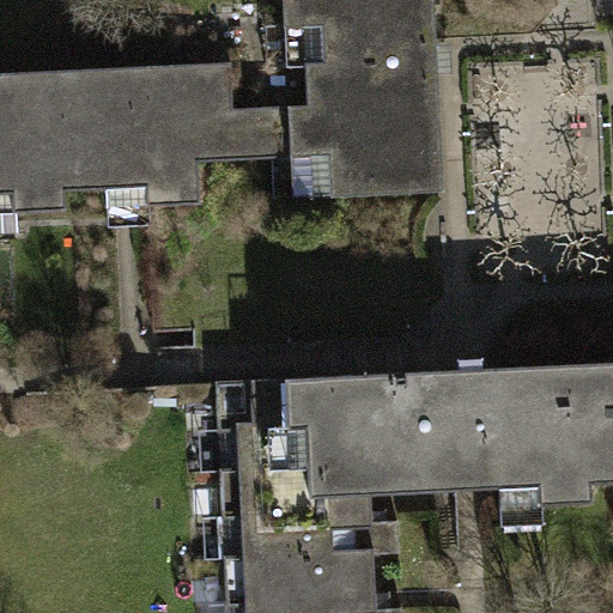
[(309,105),(234,109),(229,109),(231,161),(292,157),(311,157),(314,196),(314,198),(444,193),(438,60),(435,0),(284,0),(285,28),(305,28),(308,67),(309,105)]
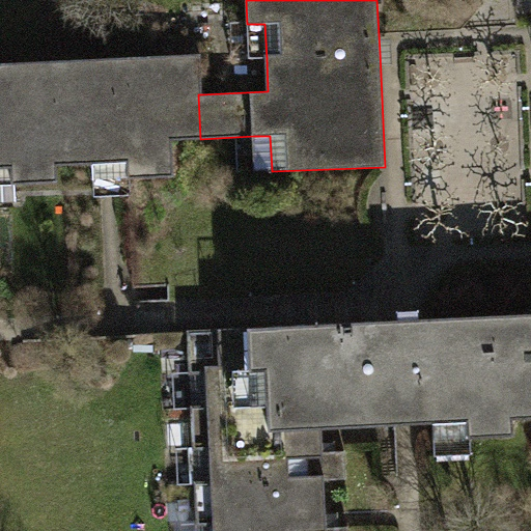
[(264,24),(247,24),(250,59),(267,58),(264,24)]
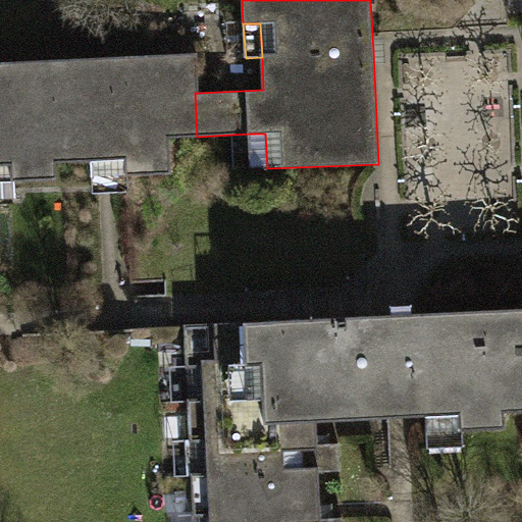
[(169,137),(197,137),(195,93),(199,93),(198,54),(0,62),(0,164),(11,164),(12,180),(15,180),(57,178),(57,162),(92,160),(108,160),(126,159),(126,174),(129,174),(171,173),(169,137)]
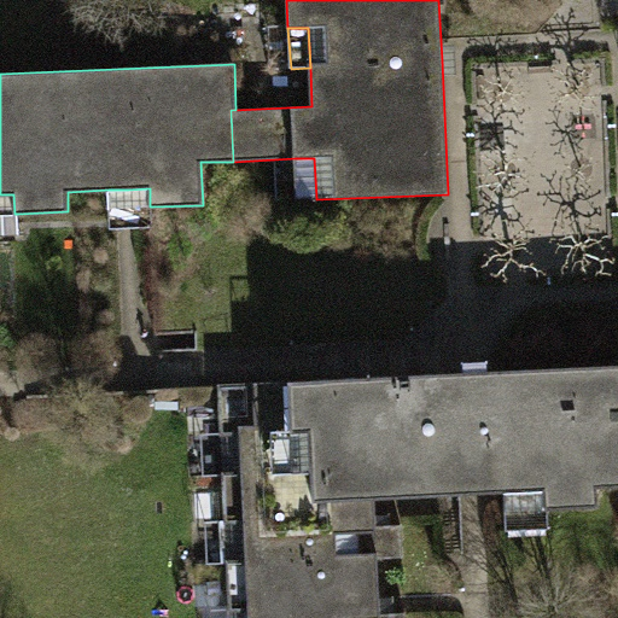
[(314,158),(295,158),(297,199),(316,198),(314,158)]
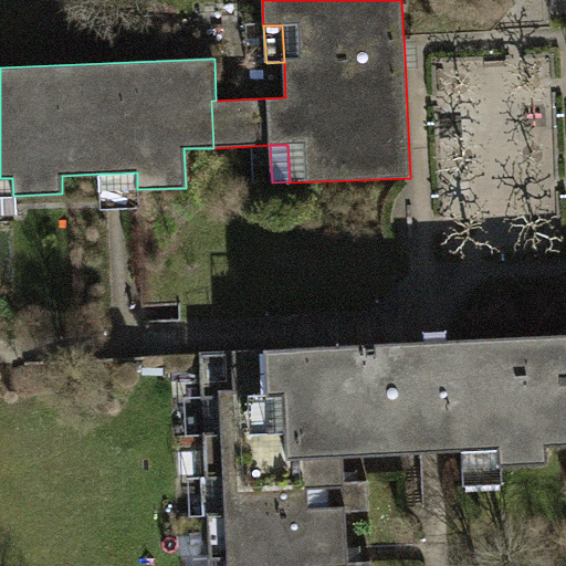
[(140,208),(140,189),(137,189),(137,173),(117,174),(100,174),(102,209),(140,208)]
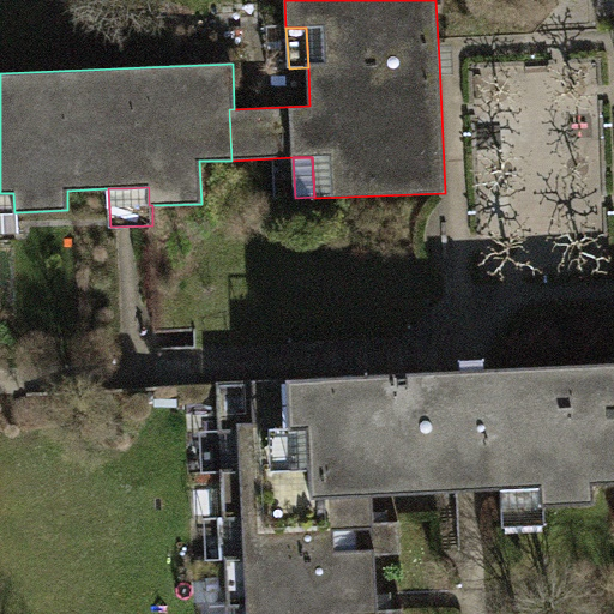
[(13,193),(0,193),(0,232),(18,232),(18,212),(14,212),(13,193)]
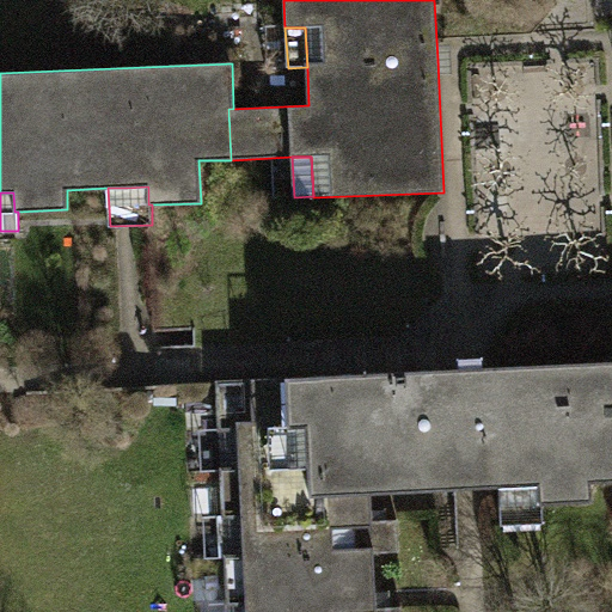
[(611,362),(489,368),(494,488),(500,487),(539,484),(540,505),(543,503),(593,502),(592,482),(611,479),(611,362)]
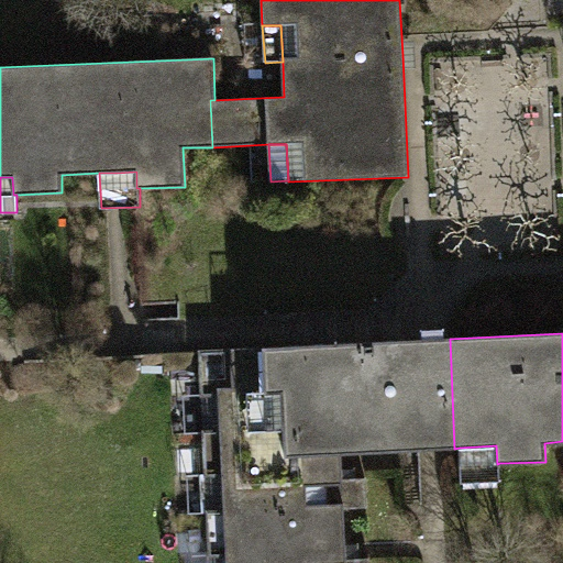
[(450,339),(353,342),(357,452),(393,451),(454,449),(450,339)]
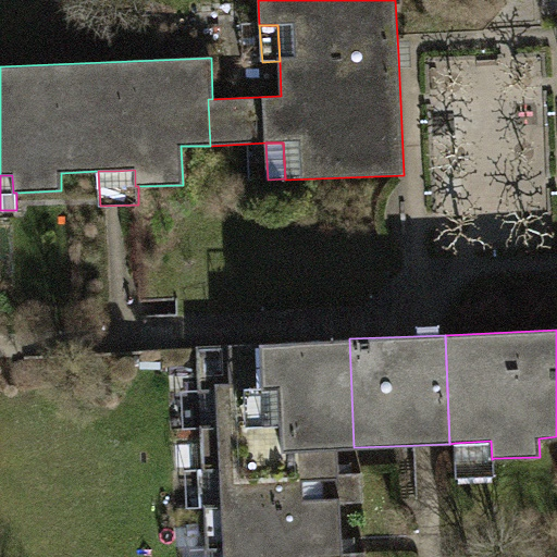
[(217,392),(219,424),(219,426),(337,421),(338,448),(347,447),(354,447),(349,338),(197,345),(199,393),(217,392)]
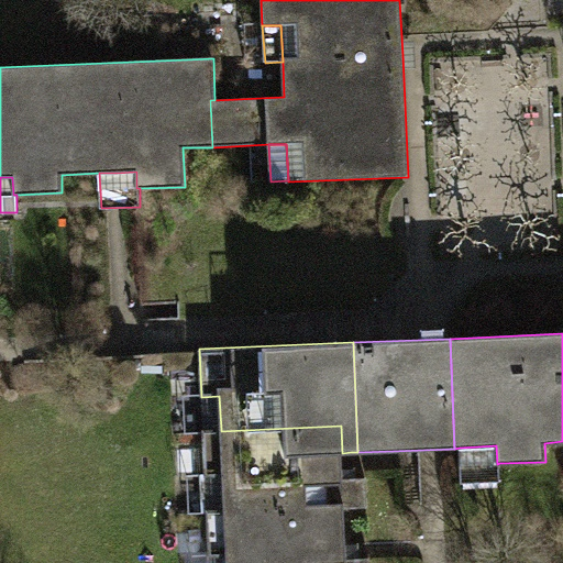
[(343,478),(342,453),(341,426),(221,431),(221,429),(203,430),(205,477),(223,476),(224,509),(224,511),(344,506),(344,509),(367,508),(366,477),(354,478),(343,478)]
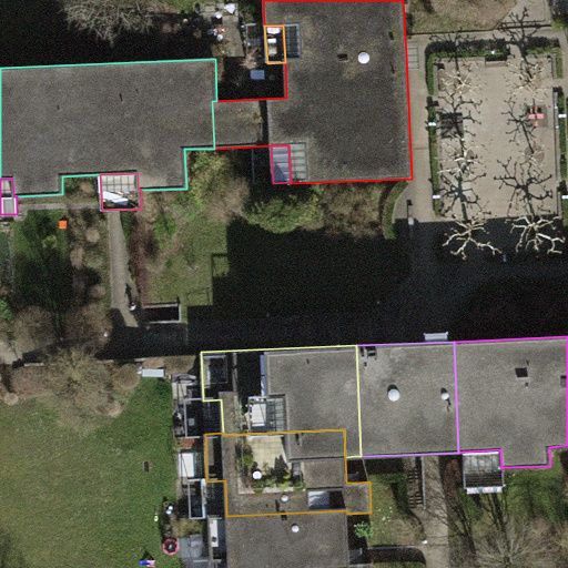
[(500,449),(464,452),(465,487),(505,486),(504,467),(501,468),(500,449)]
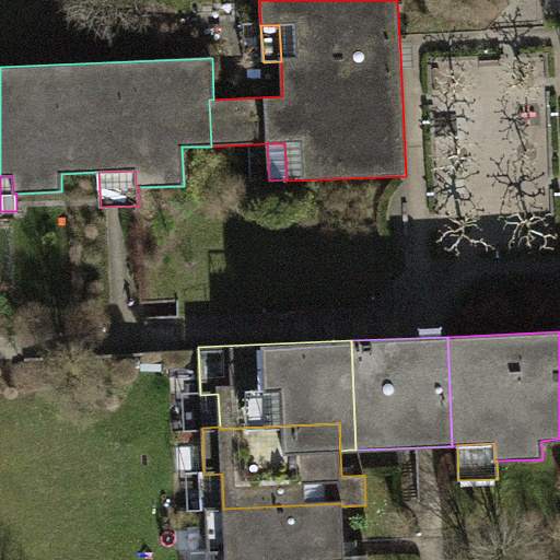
[(225,553),(225,559),(368,559),(369,556),(356,557),(345,557),(342,506),(342,503),(223,509),(223,506),(206,508),(208,555),(225,553)]
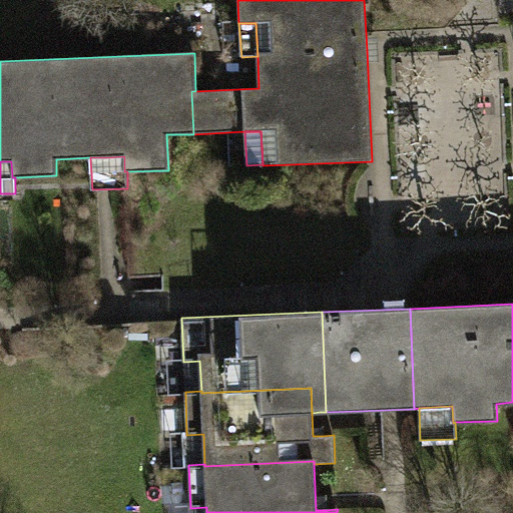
All buildings are outlined.
